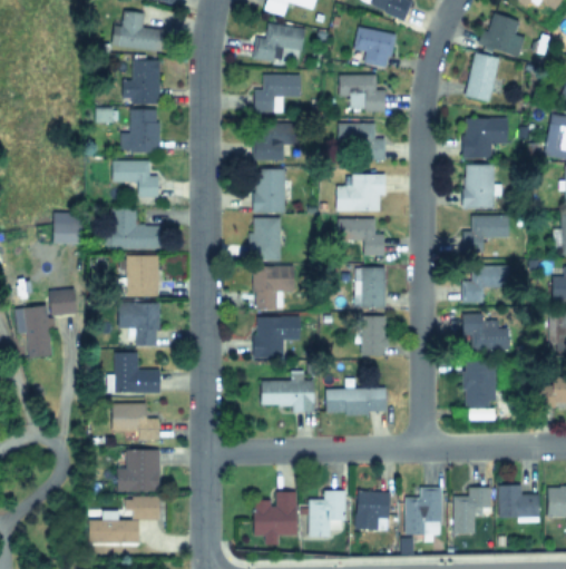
[(284,16),(289,1),(313,9),(315,0),(266,0),(264,10),(284,16)]
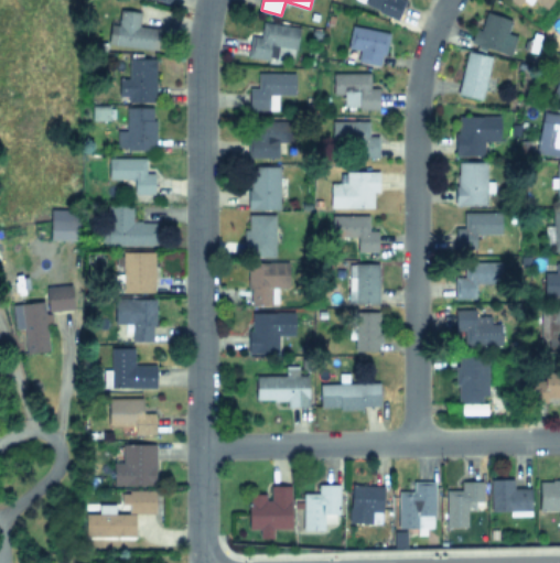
[(407,1),(405,0),(385,0),(380,13),(398,21),(407,1)]
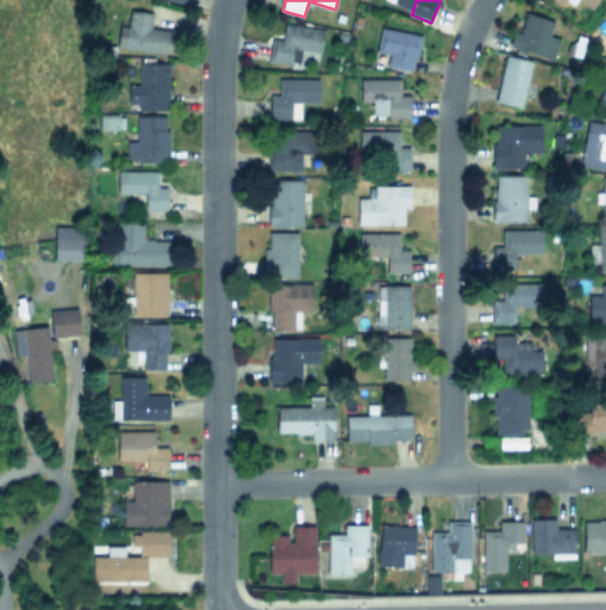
[(554,0),(564,6),(568,0),(579,0),(594,10),(599,0),(554,0)]
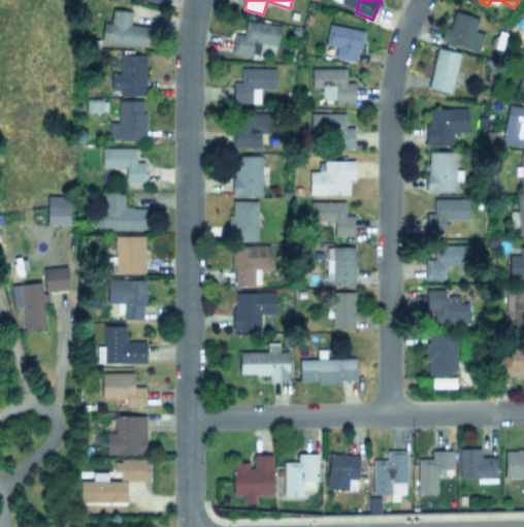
[(151,28),(132,27),(133,11),(113,10),(113,24),(105,24),(104,43),(150,45),(151,28)]
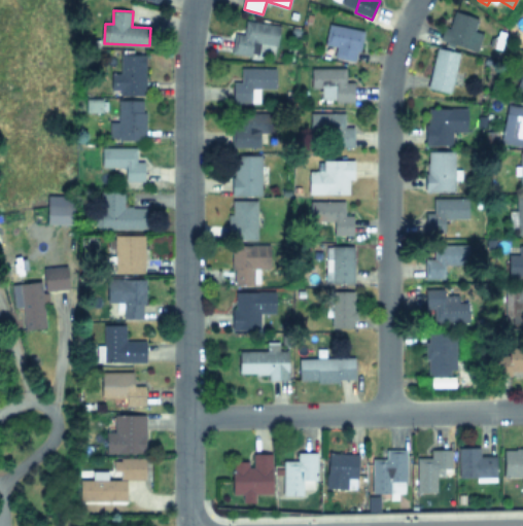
[(444,42),(479,51),(487,22),(452,12),(444,42)]
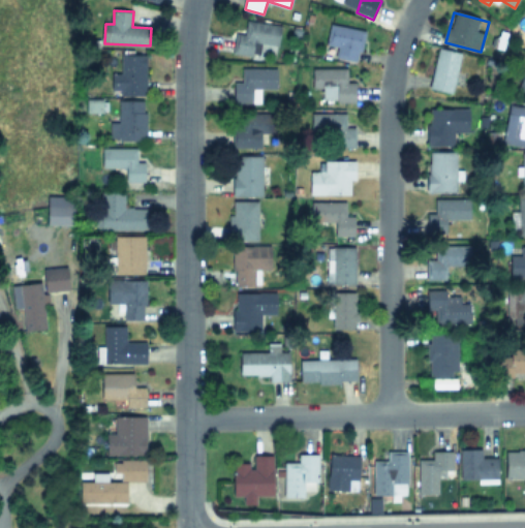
[(263,44),(281,48),(284,27),(251,23),(249,35),(239,34),(237,55),(261,58),(263,44)]
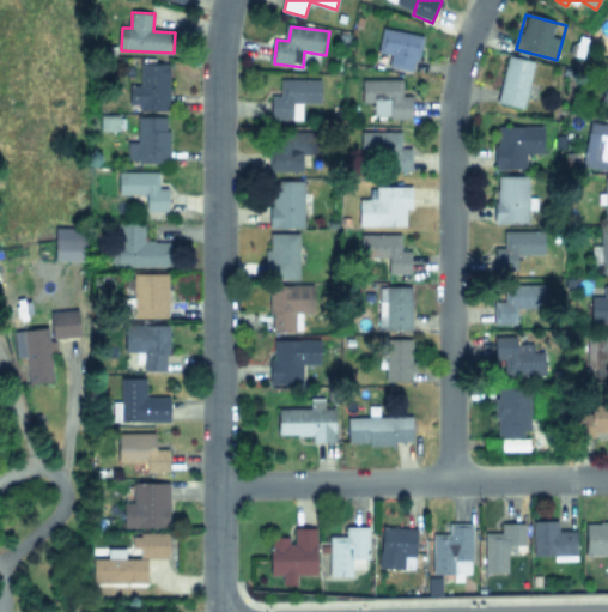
[(391,68),(417,73),(424,36),(384,29),(381,53),(394,55),(391,68)]
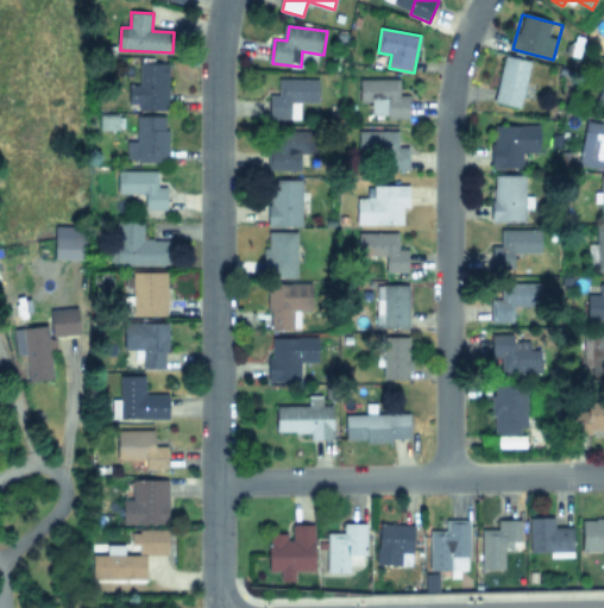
[(522,110),(533,61),(505,56),(496,105),(522,110)]
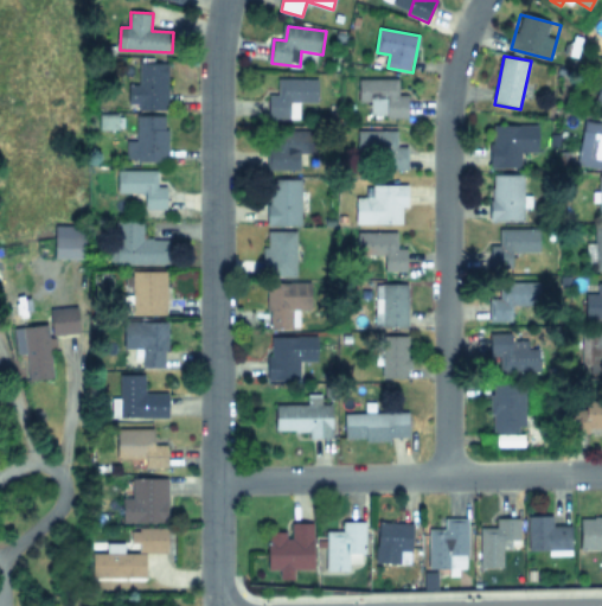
[(140,64),(140,110),(170,112),(170,64),(140,64)]
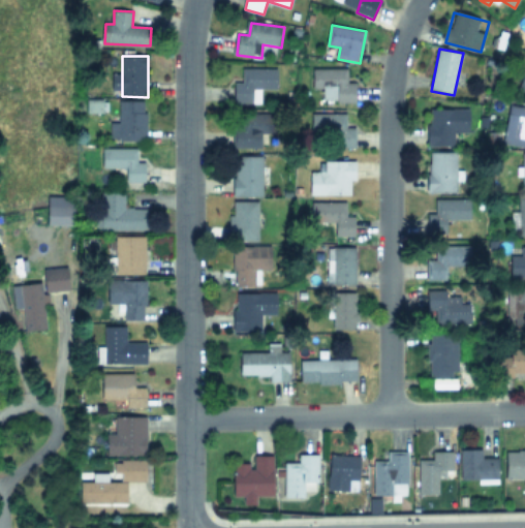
[(279,69),(246,69),(246,83),(236,83),(236,104),(255,104),(255,90),(279,90),(279,69)]
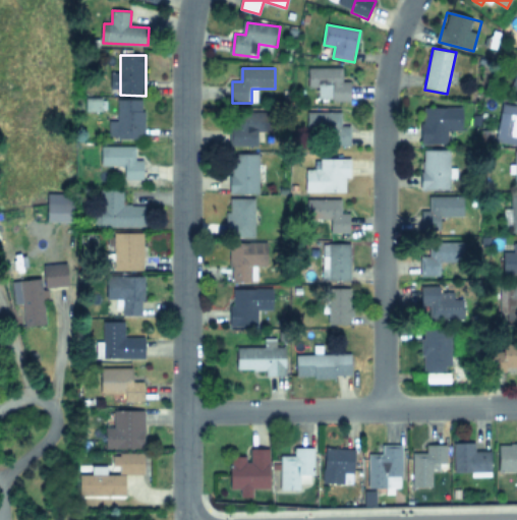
[(309,89),(320,89),(320,101),(351,102),(351,80),(344,80),(344,68),(309,68),(309,89)]
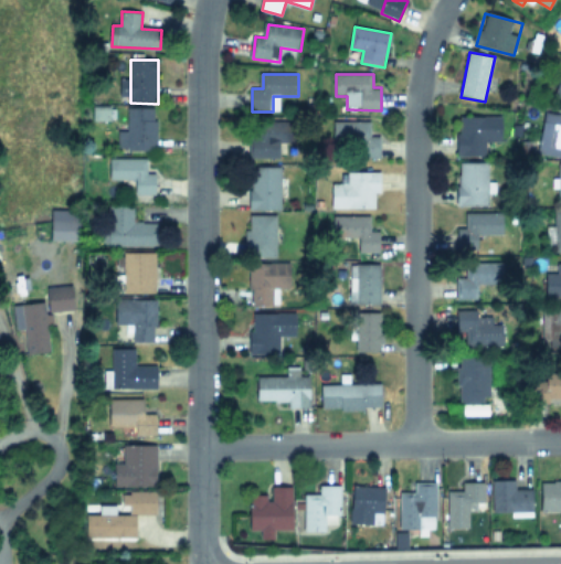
[(158,109),(129,109),(129,134),(119,134),(119,151),(158,151),(158,109)]
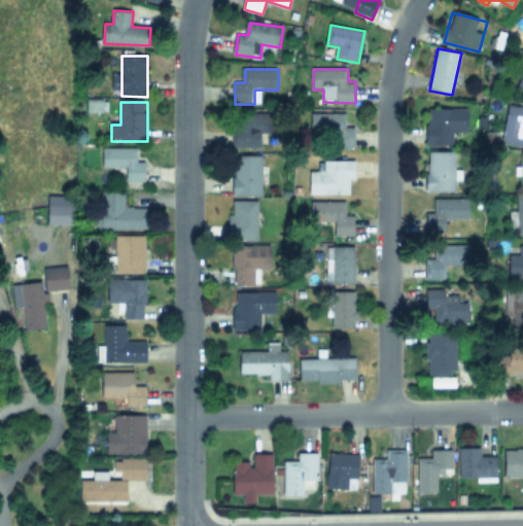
[(522,108),(508,107),(504,145),(522,146),(522,108)]
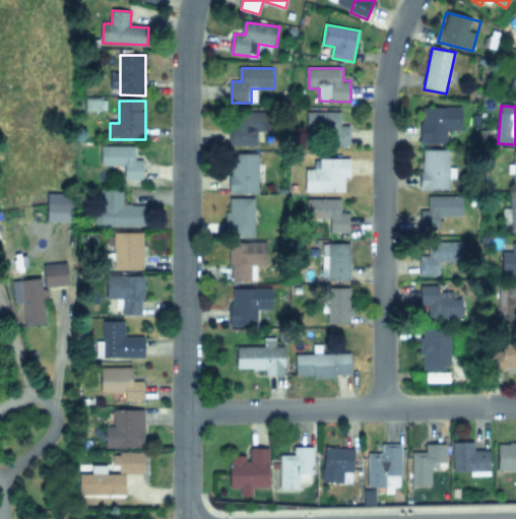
[(449,144),(449,131),(463,132),(463,109),(423,108),(423,144),(449,144)]
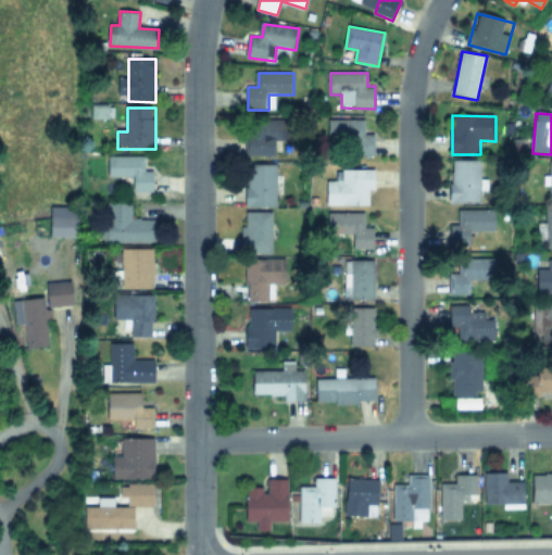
[(375,133),(366,133),(366,121),(329,121),(329,142),(354,142),(354,156),(375,156),(375,133)]
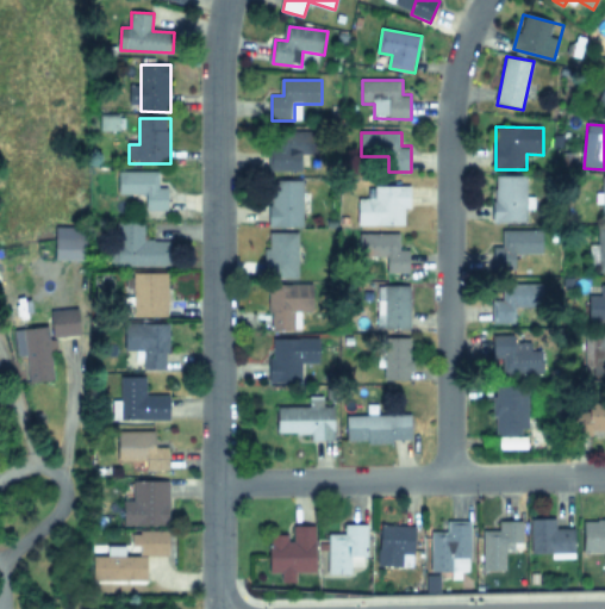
[(304,172),(304,138),(272,138),(272,172),(304,172)]
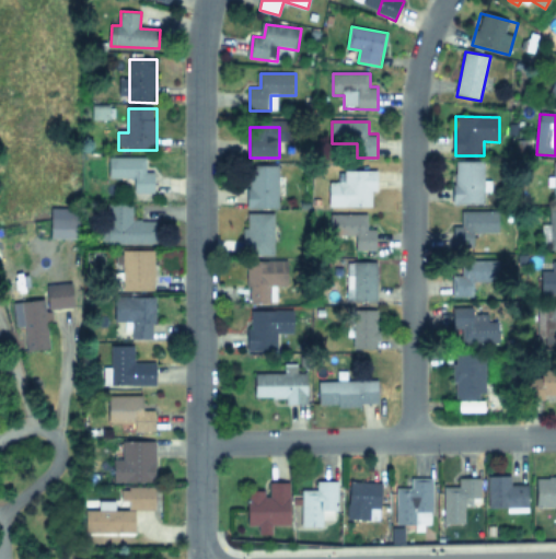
[(147,159),(109,159),(109,181),(135,181),(135,195),(155,195),(155,173),(147,173),(147,159)]
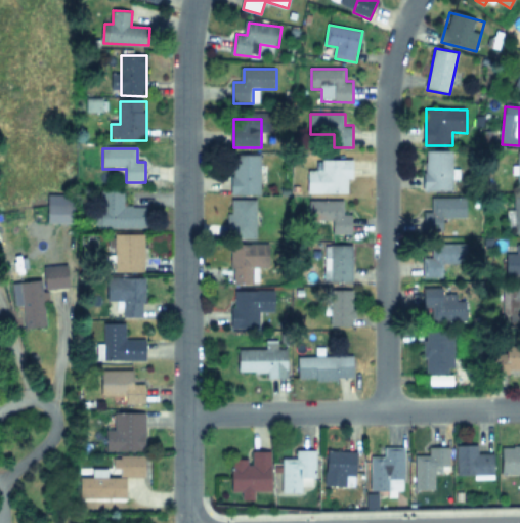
[(425,192),(455,192),(455,151),(425,151),(425,192)]
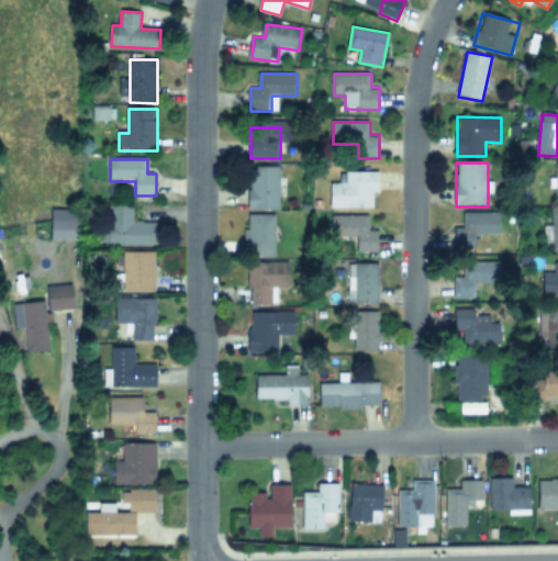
[(281,168),(250,168),(250,210),(281,210),(281,168)]
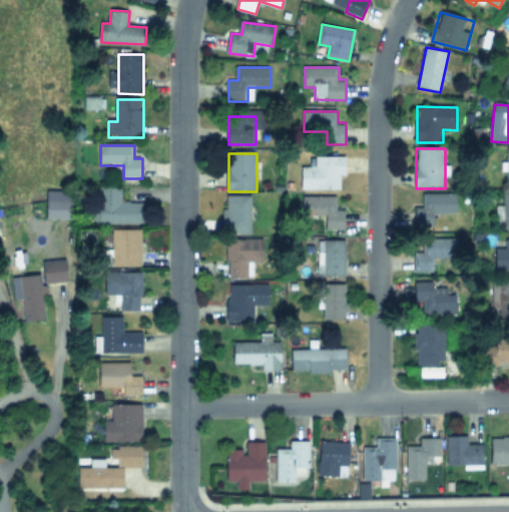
[(303,190),(345,190),(345,157),(315,157),(315,167),(303,167),(303,190)]
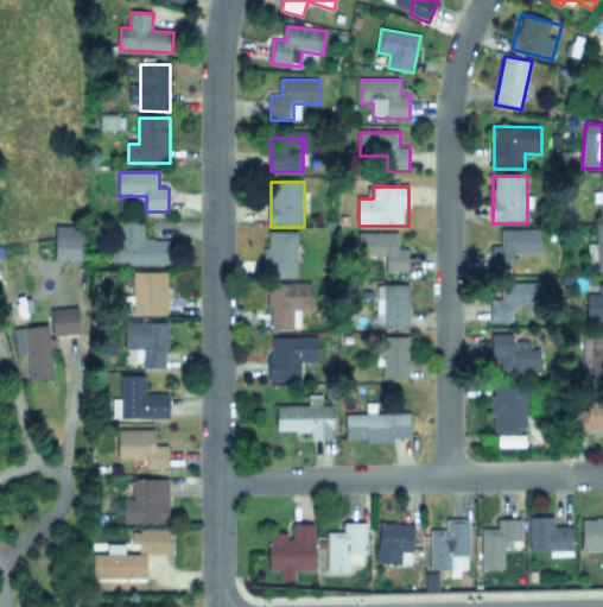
[(119,223),(119,265),(173,265),(173,241),(145,241),(145,223),(119,223)]
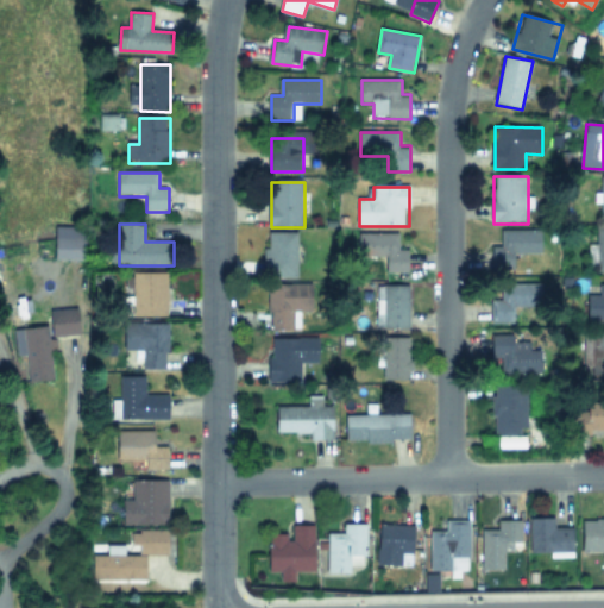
[(56,261),(89,261),(89,230),(56,230),(56,261)]
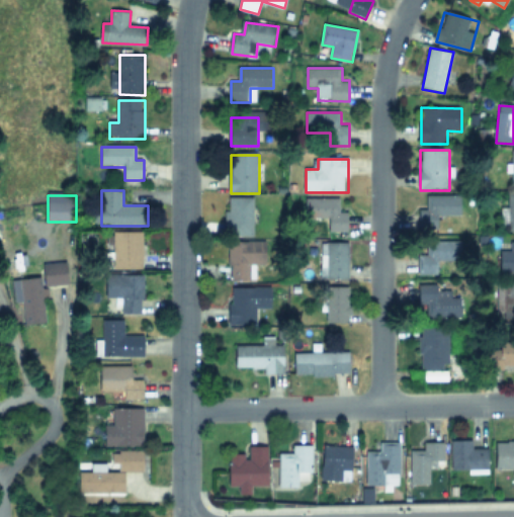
[(420,209),(420,232),(439,232),(439,218),(462,218),(462,196),(428,196),(428,209),(420,209)]
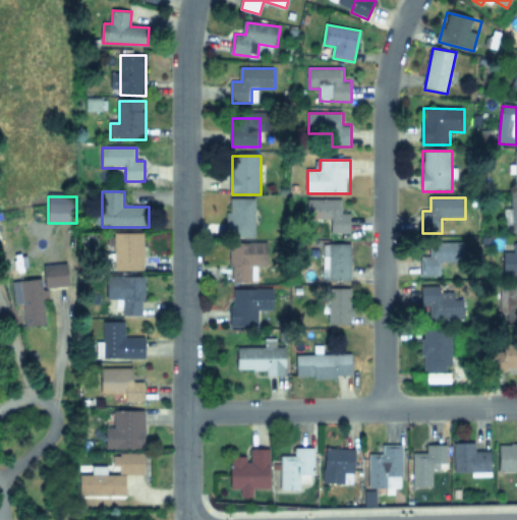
[(256,199),(230,199),(230,238),(256,238),(256,199)]
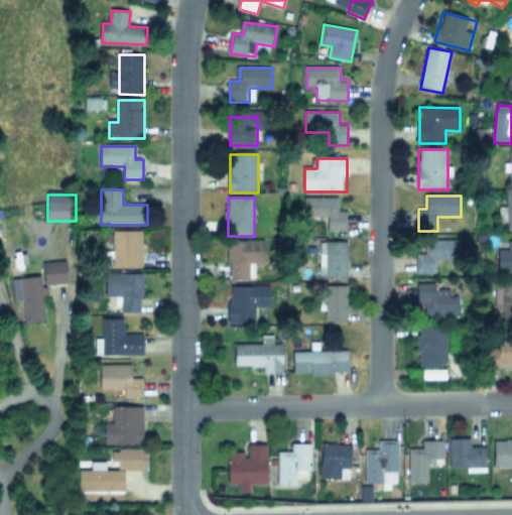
[(305,199),(305,219),(329,219),(329,233),(347,233),(347,212),(340,212),(340,199),(305,199)]
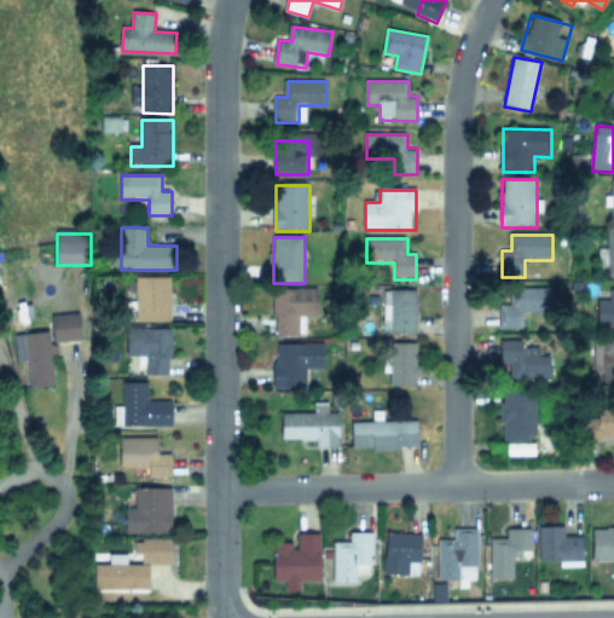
[(172,323),(172,279),(137,279),(137,323),(172,323)]
